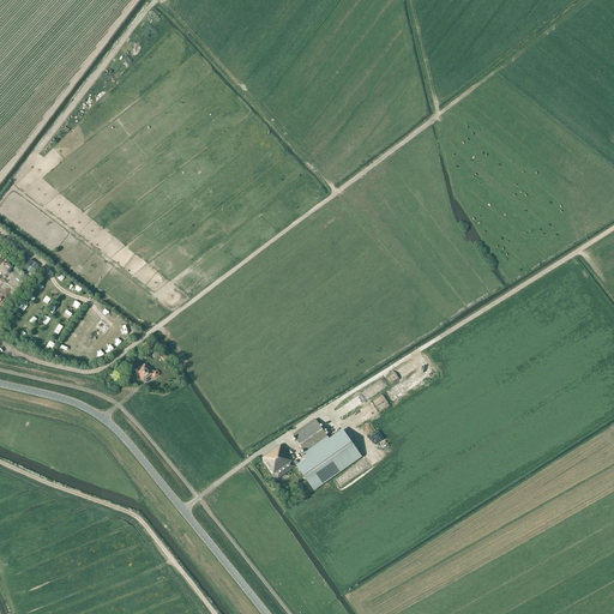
[(30,260),(24,269),(30,274),(37,265),(30,260)]
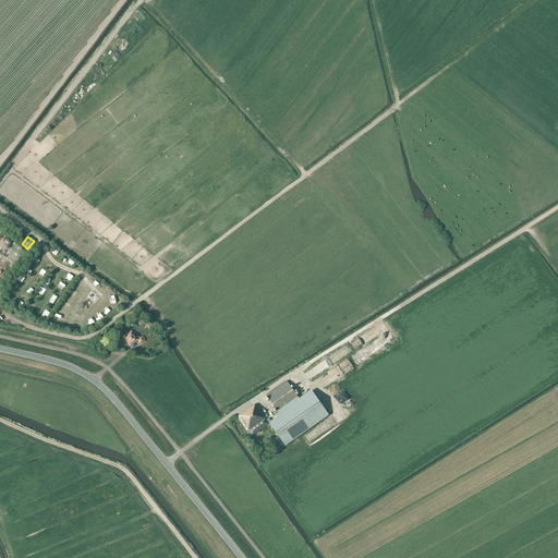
[(138,317),(133,322),(137,326),(143,323),(138,317)]
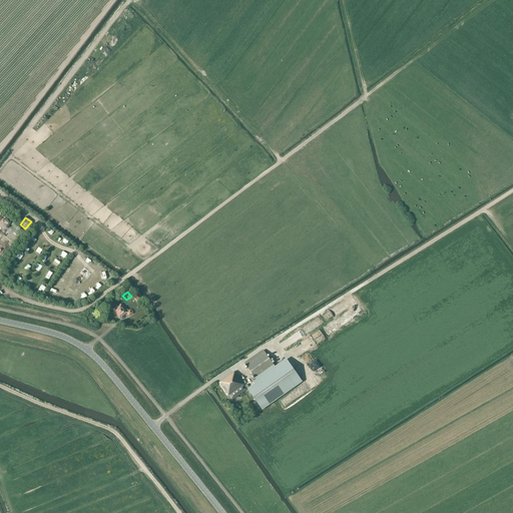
[(121,305),(114,310),(119,318),(126,313),(128,316),(133,313),(131,310),(129,311),(129,310),(128,311),(127,309),(125,310),(121,305)]
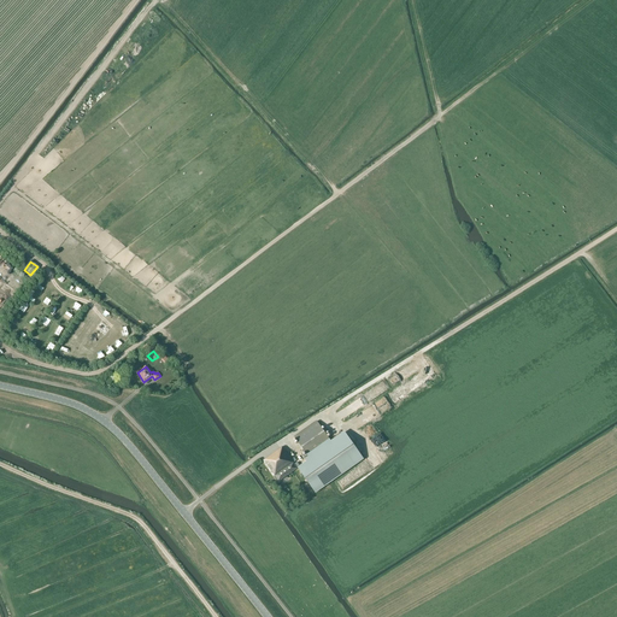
[(317,421),(294,436),(309,458),(306,459),(307,462),(298,468),(315,492),(363,458),(346,433),(331,442),(317,421)]
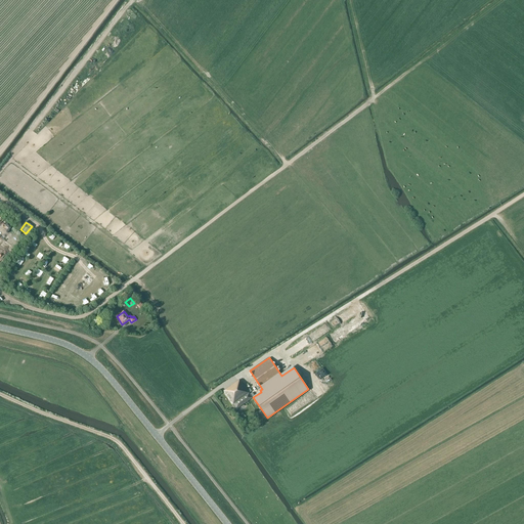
[(242,384),(238,380),(224,391),(237,408),(252,398),(243,384),(242,384)]
